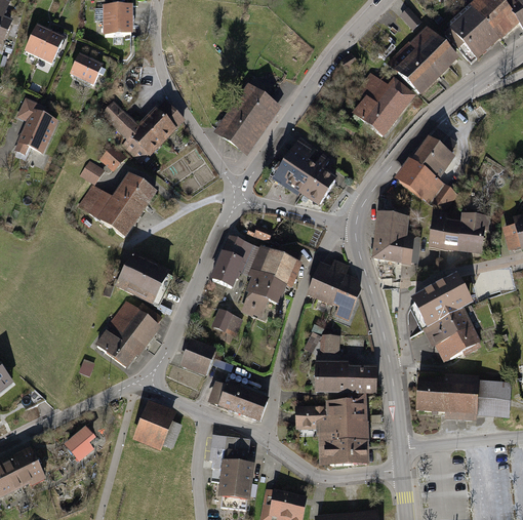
[(0,0),(0,40),(1,41),(10,16),(2,13),(8,0),(0,0)]
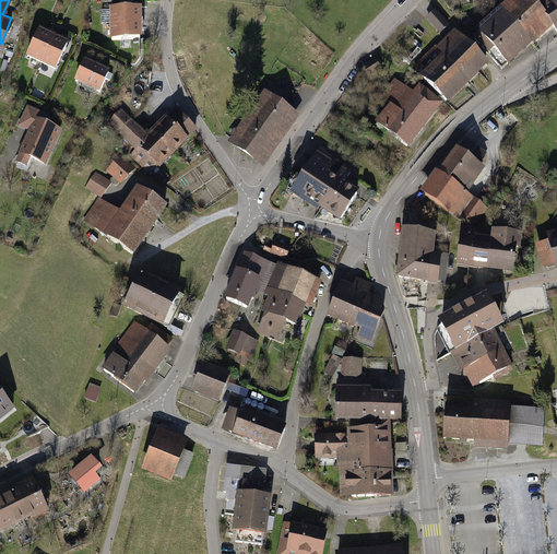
[(508,0),(500,7),(529,39),(548,21),(530,0),(508,0)]
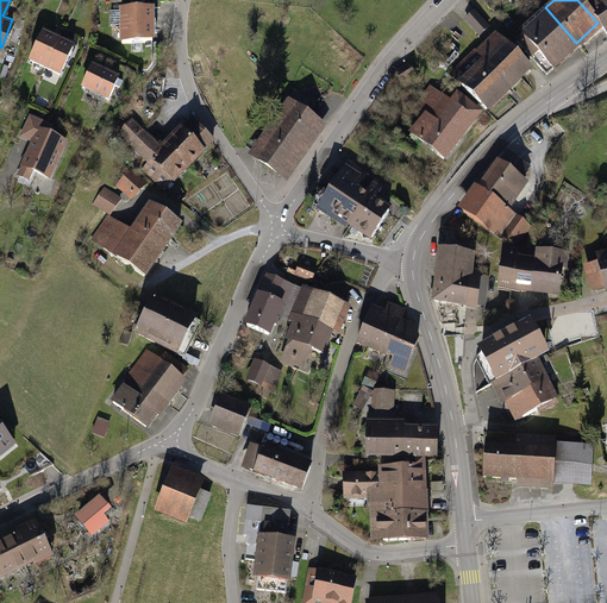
[(577,0),(598,23),(606,31),(606,0),(577,0)]
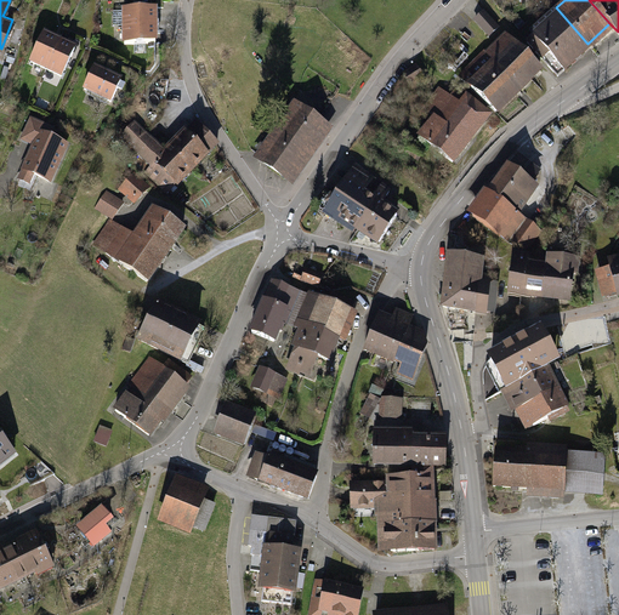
[(155,4),(124,5),(124,18),(155,20),(155,4)]
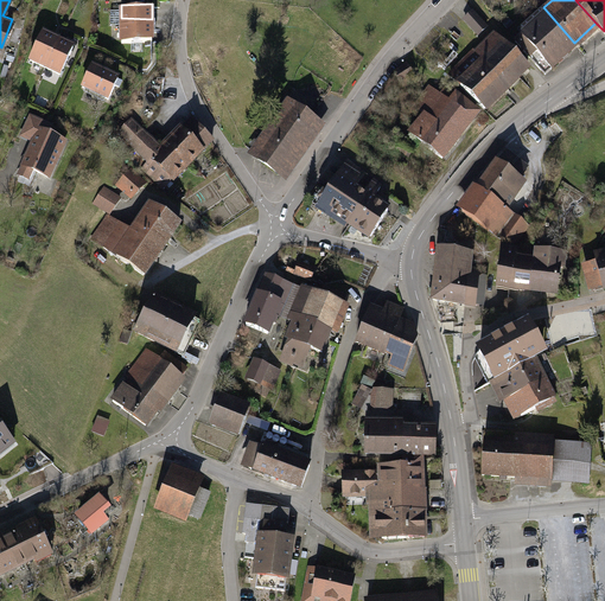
[(574,43),(543,7),(518,31),(552,64),(574,43)]
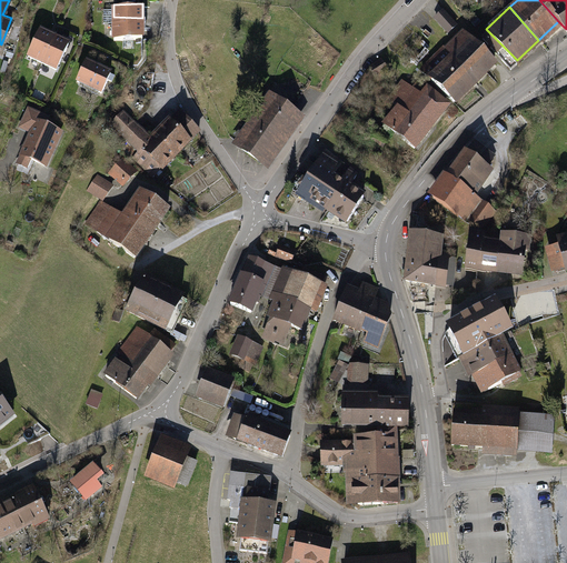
[(142,18),(113,17),(113,33),(142,33),(142,18)]
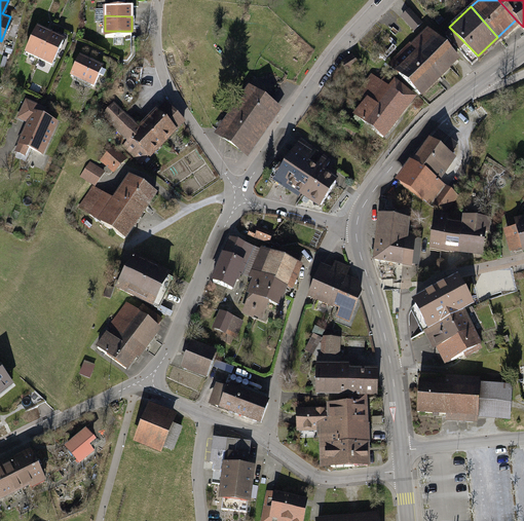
[(428,21),(389,60),(421,91),(460,52),(428,21)]
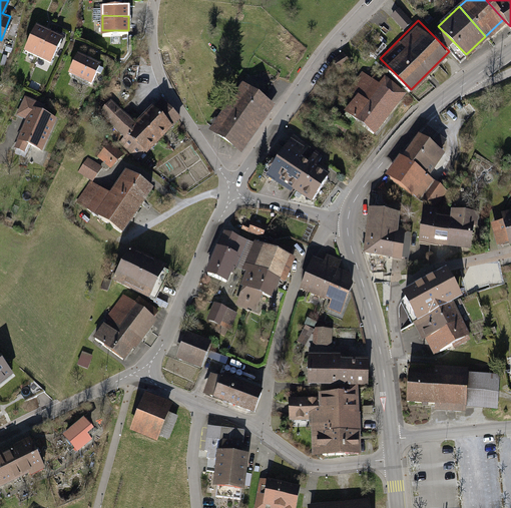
[(36,23),(25,48),(38,54),(51,29),(36,23)]
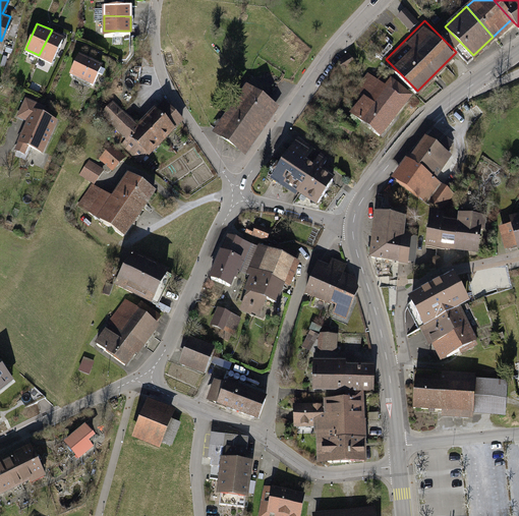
[(63,35),(52,30),(39,55),(52,61),(63,35)]
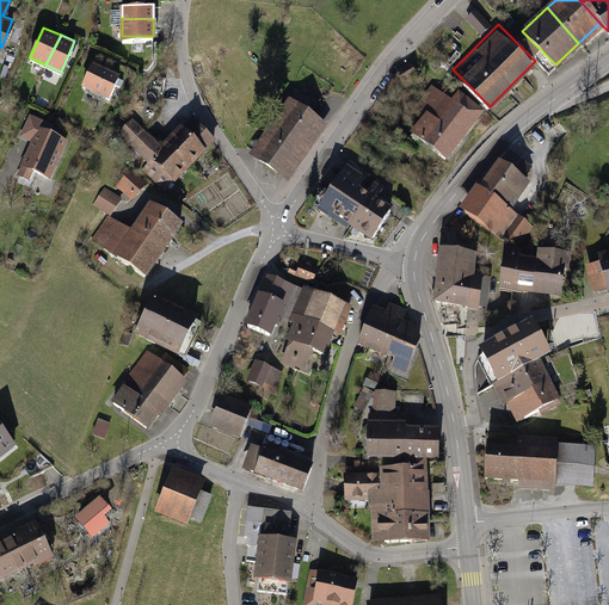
[(417,63),(408,57),(400,69),(407,75),(417,63)]
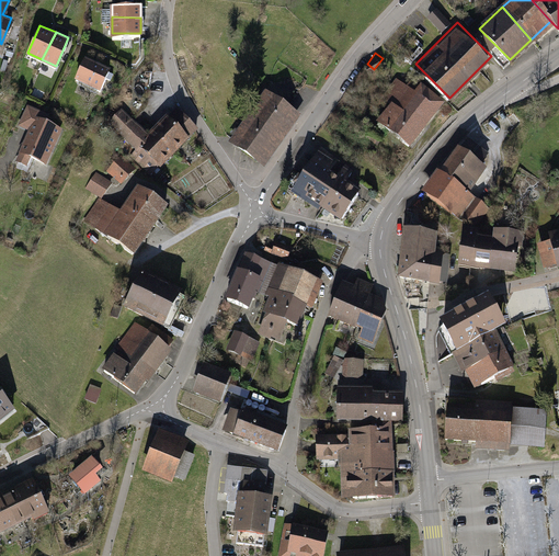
[(84,55),(73,77),(99,88),(107,67),(84,55)]
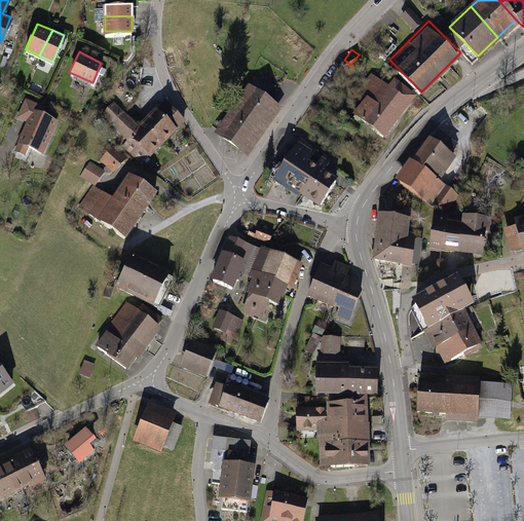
[(365,95),(352,110),(382,133),(414,90),(394,74),(386,83),(370,71),(357,88),(365,95)]
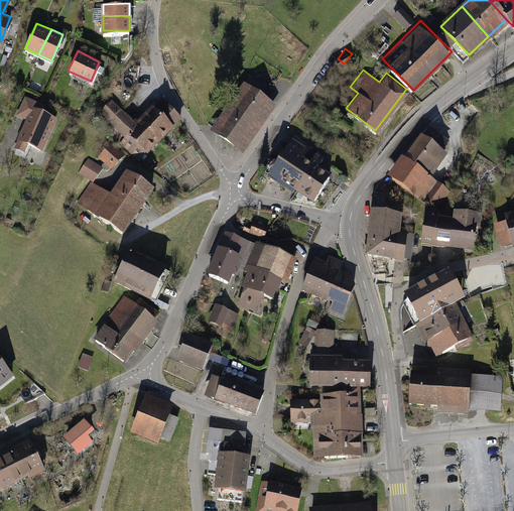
[(247,79),(213,128),(245,149),(278,100),(247,79)]
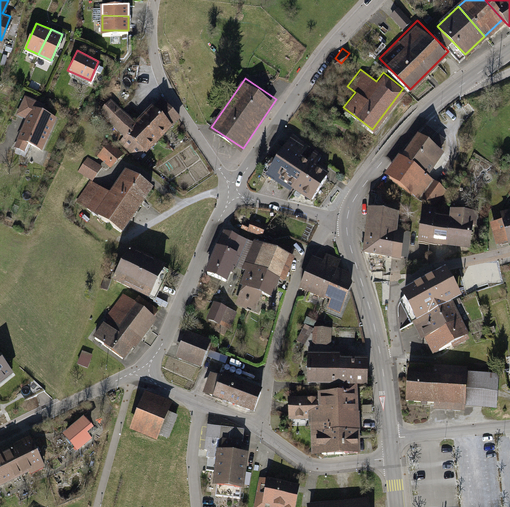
[(42,136),(55,108),(39,101),(42,94),(23,86),(14,106),(22,110),(10,138),(21,143),(25,133),(33,137),(29,146),(40,151),(46,138),(42,136)]
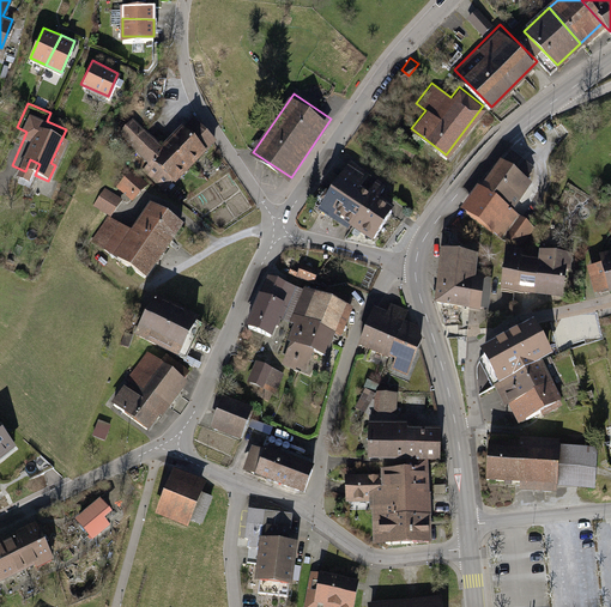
[(129,111),(112,129),(143,159),(140,162),(165,187),(186,163),(162,143),(129,111)]
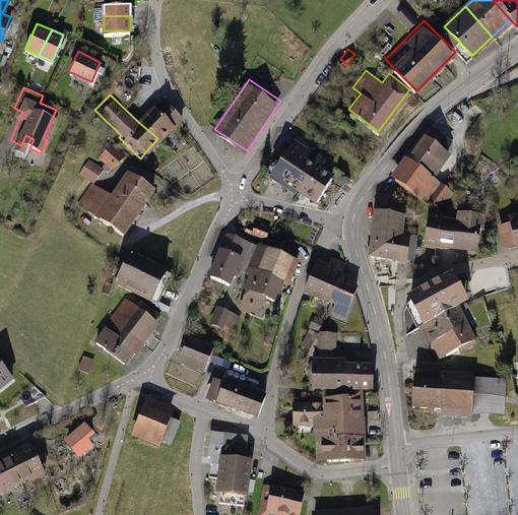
[(160,98),(137,121),(157,138),(179,116),(160,98)]
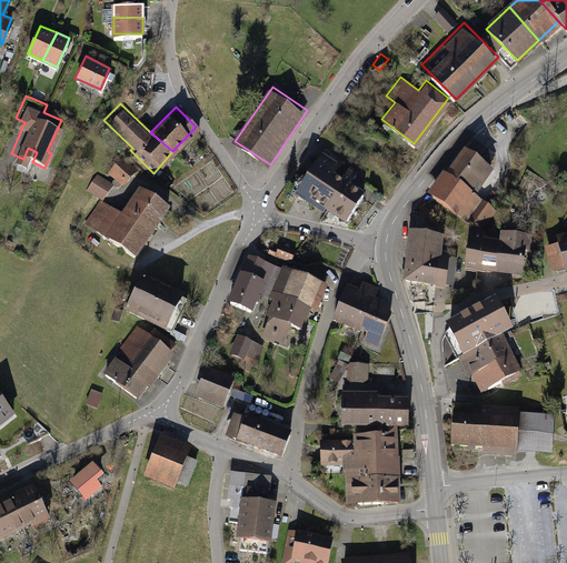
[(366,132),(381,144),(389,133),(374,122),(366,132)]
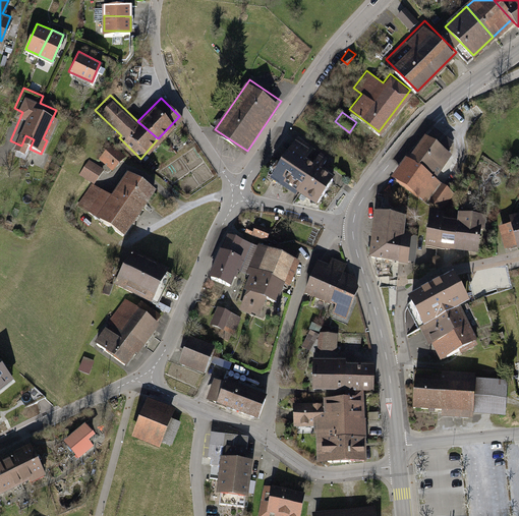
[(435,177),(451,155),(444,150),(452,139),(435,126),(396,177),(438,208),(451,189),(435,177)]
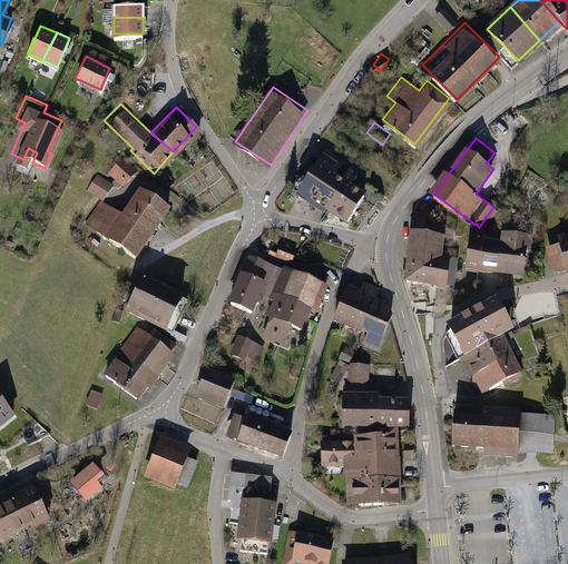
[(325,144),(317,158),(342,175),(323,207),(344,218),(368,182),(353,172),(358,167),(325,144)]
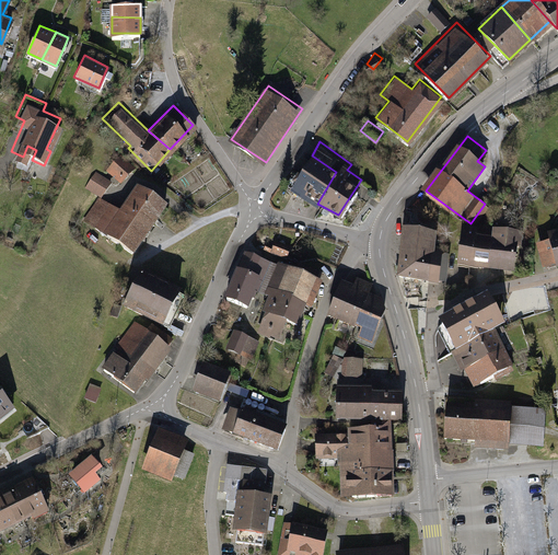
[(118,150),(105,163),(119,177),(132,164),(118,150)]
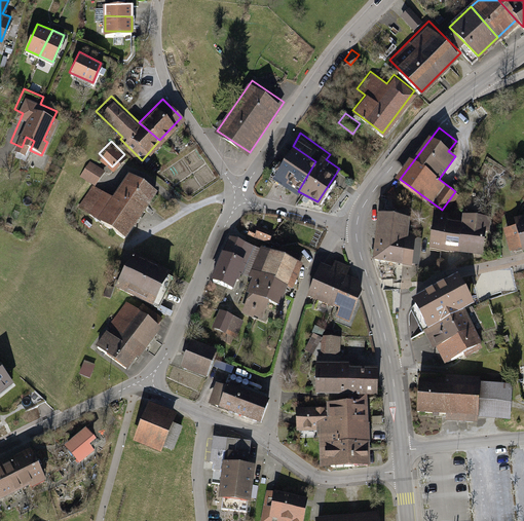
[(315,161),(293,146),(272,177),(298,191),(315,161)]
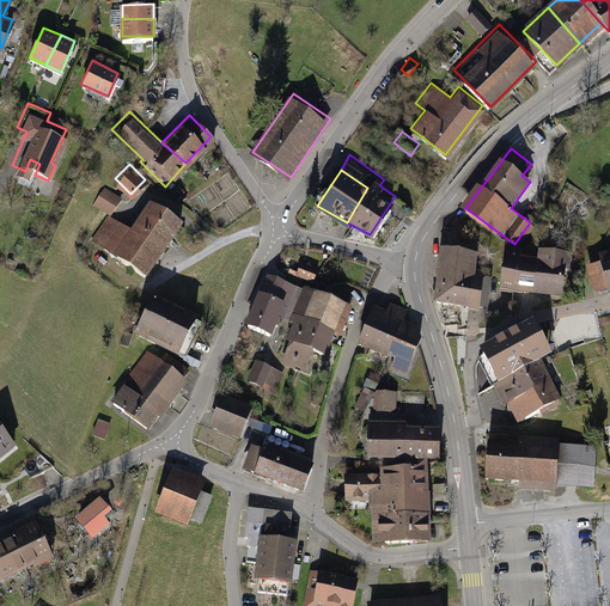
[(103,181),(92,197),(110,208),(120,193),(103,181)]
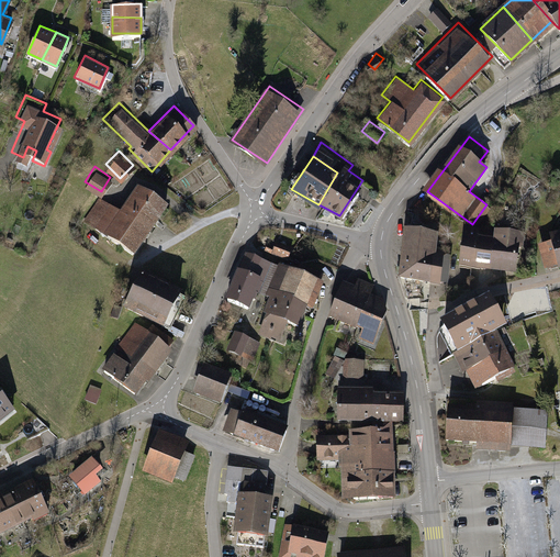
[(98,196),(85,218),(136,249),(166,201),(137,184),(121,209),(98,196)]
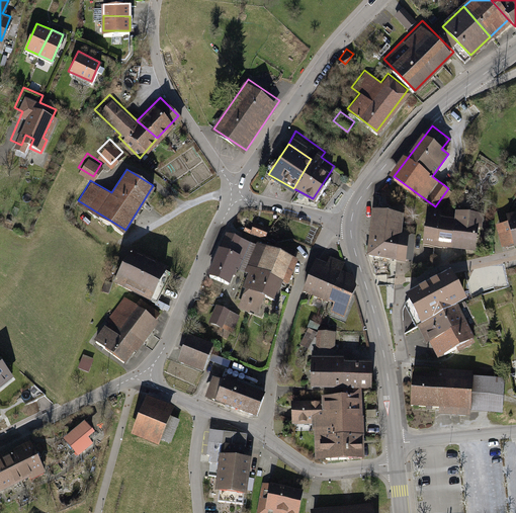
[(439,214),(440,208),(427,206),(424,241),(437,242),(468,245),(476,246),(478,227),(482,227),(484,211),(455,209),(455,216),(439,214)]
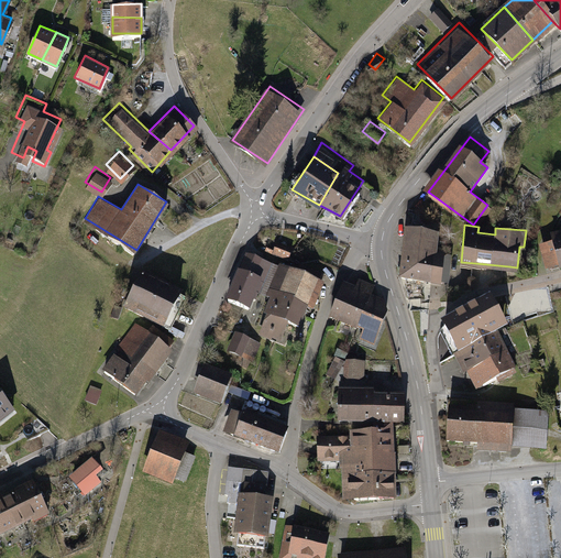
[(549,241),(538,244),(545,269),(560,264),(560,227),(547,231),(549,241)]
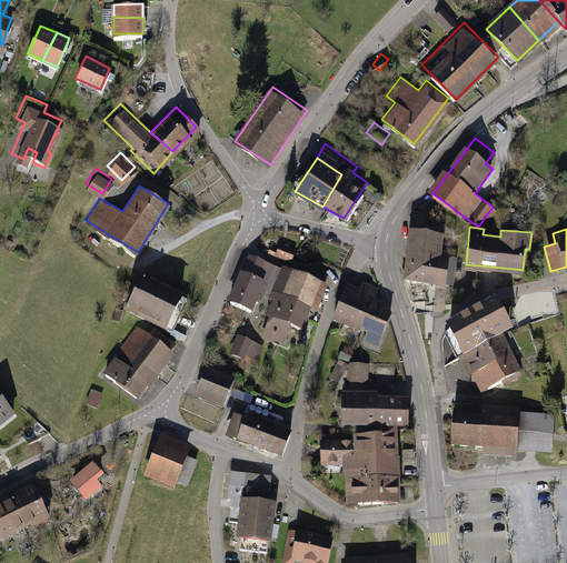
[(441,233),(410,230),(405,279),(441,282),(443,275),(453,277),(455,257),(438,255),(441,233)]
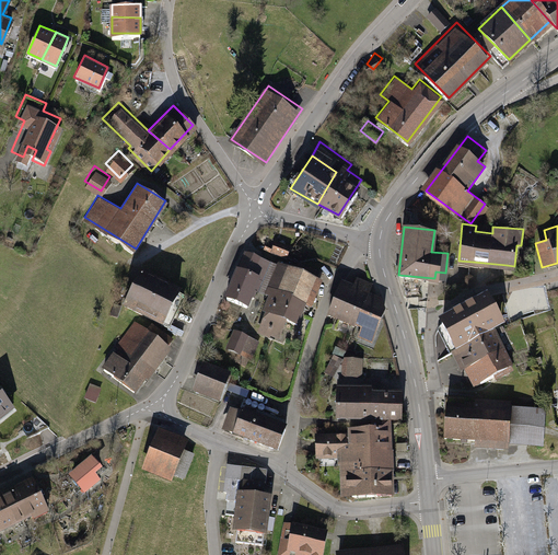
[(292,239),(277,234),(272,246),(288,252),(292,239)]
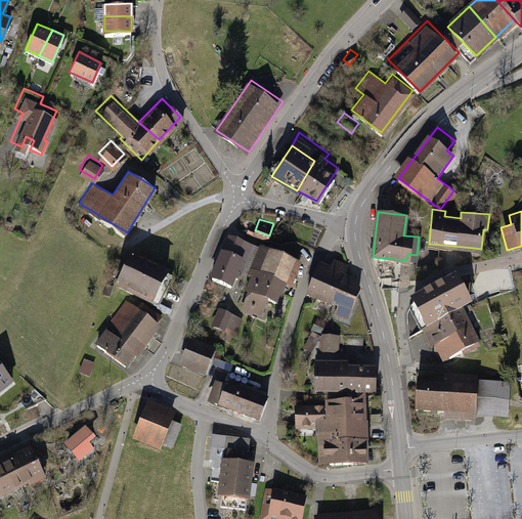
[(251,275),(261,244),(228,230),(211,275),(232,286),(240,271),(251,275)]
